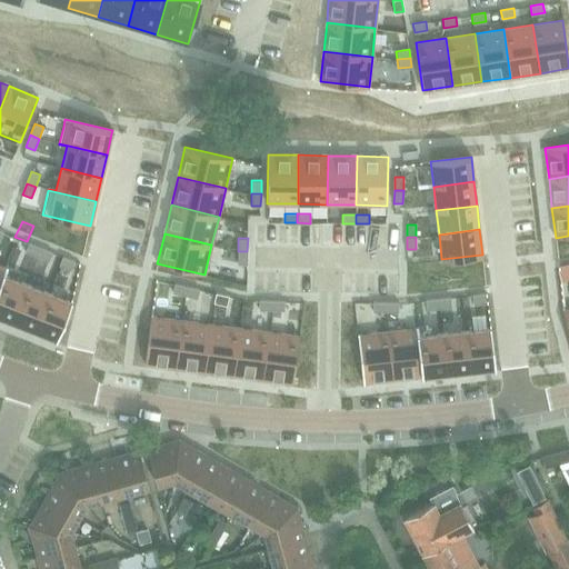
[(29,242),(26,251),(37,257),(40,248),(29,242)]
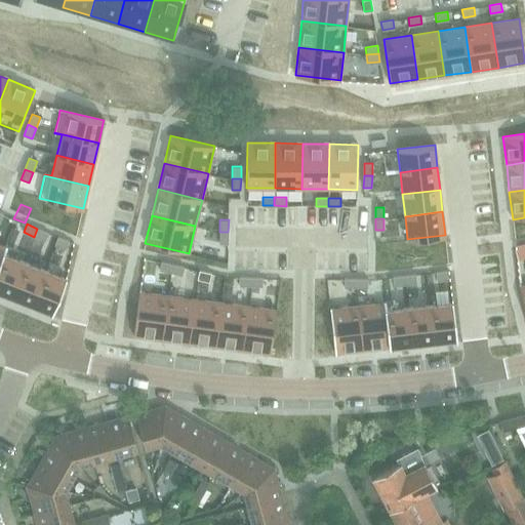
[(37,229),(34,237),(44,241),(48,233),(37,229)]
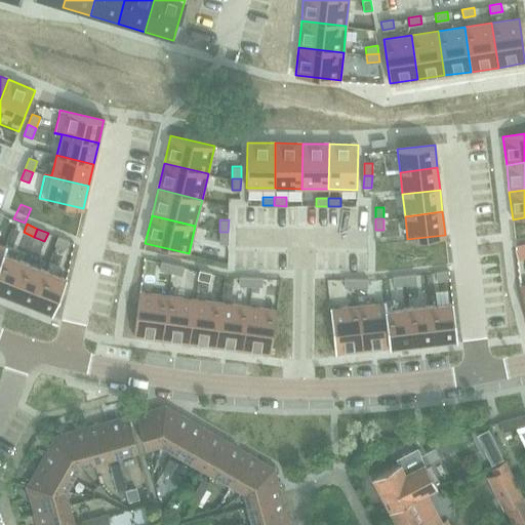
[(228,232),(219,232),(219,243),(228,243),(228,232)]
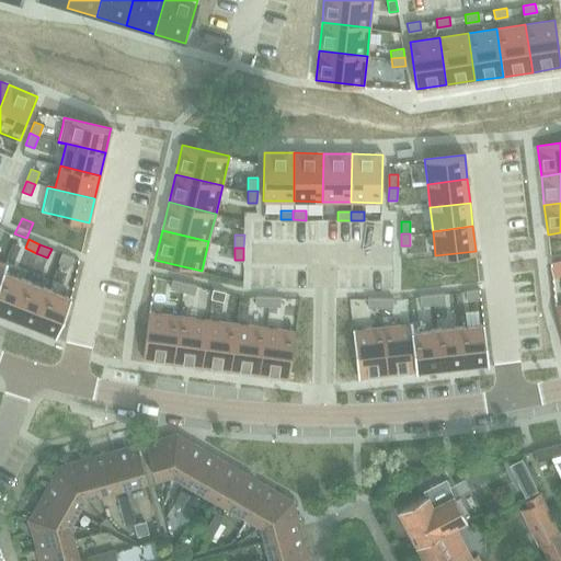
[(63,253),(58,262),(70,266),(73,258),(63,253)]
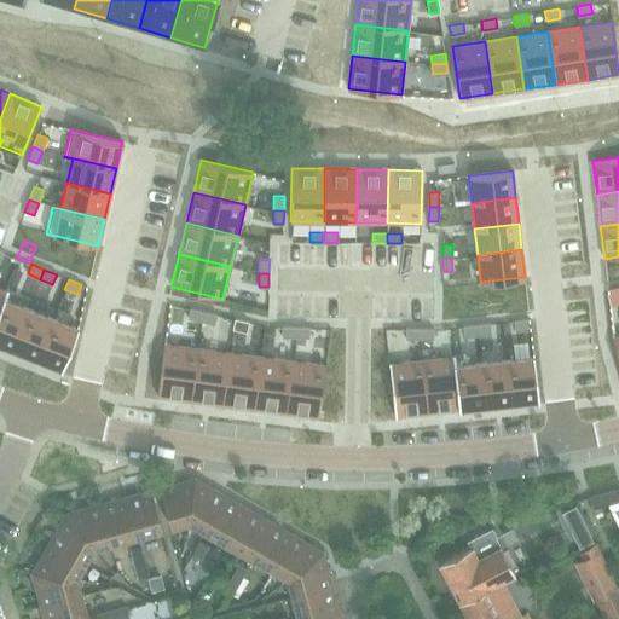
[(7,291),(0,310),(0,345),(12,351),(29,308),(5,300),(9,291),(7,291)]
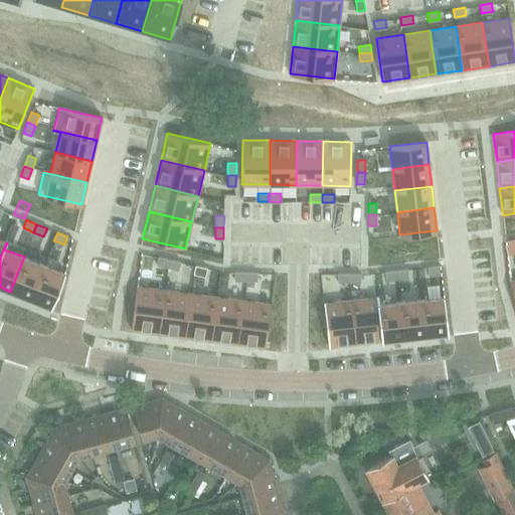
[(24,256),(10,292),(30,300),(44,265),(24,256)]
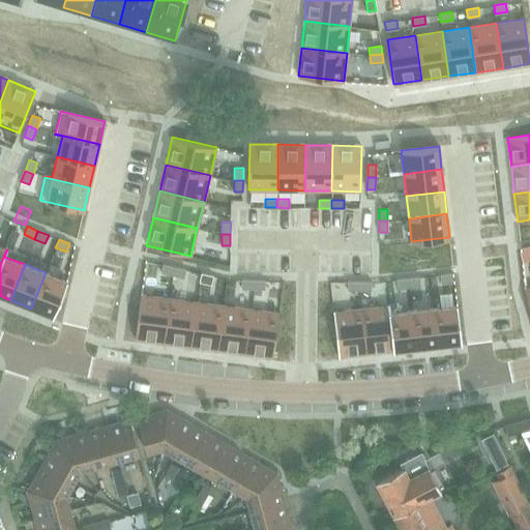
[(163,264),(160,272),(172,275),(174,266),(163,264)]
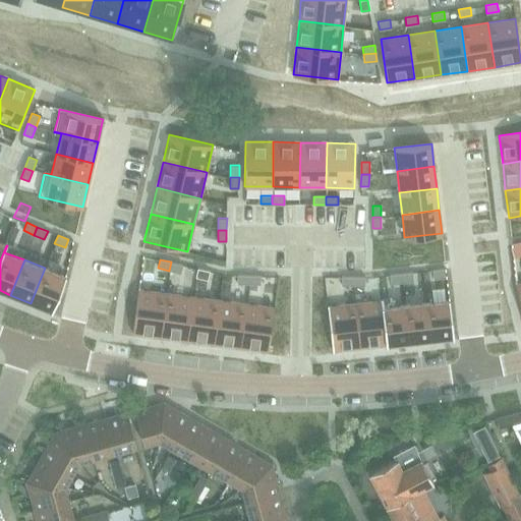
[(171,262),(169,271),(180,273),(182,265),(171,262)]
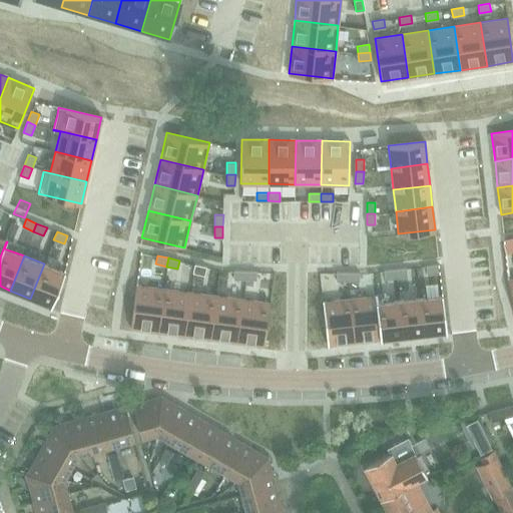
[(44,264),(30,299),(51,307),(65,273),(44,264)]
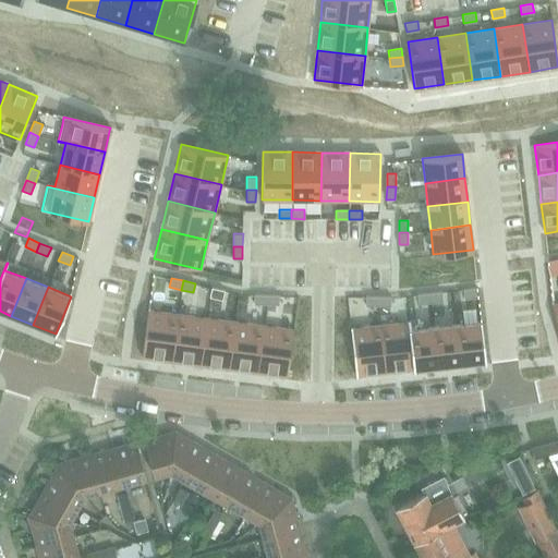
[(211,287),(209,296),(222,300),(225,290),(211,287)]
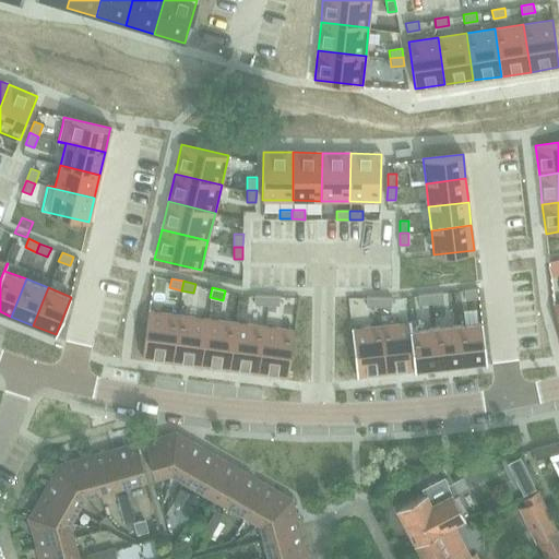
[(477,288),(464,289),(465,298),(478,297),(477,288)]
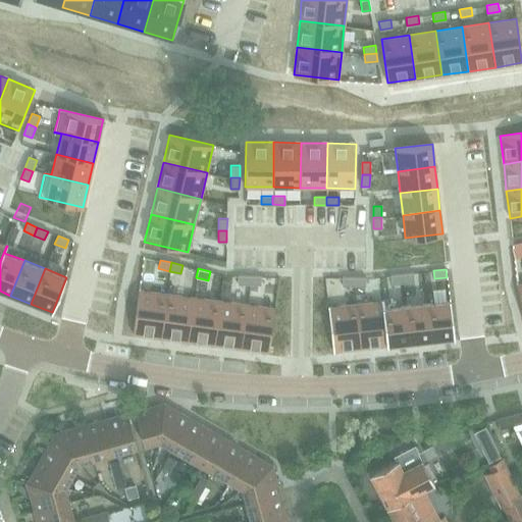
[(414,273),(402,274),(403,282),(415,280),(414,273)]
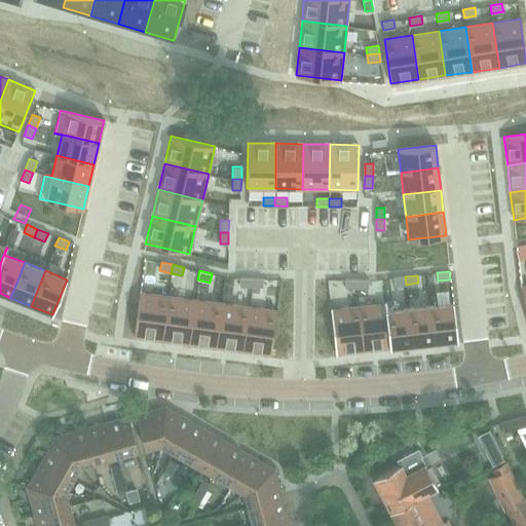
[(405,276),(392,277),(393,286),(406,285),(405,276)]
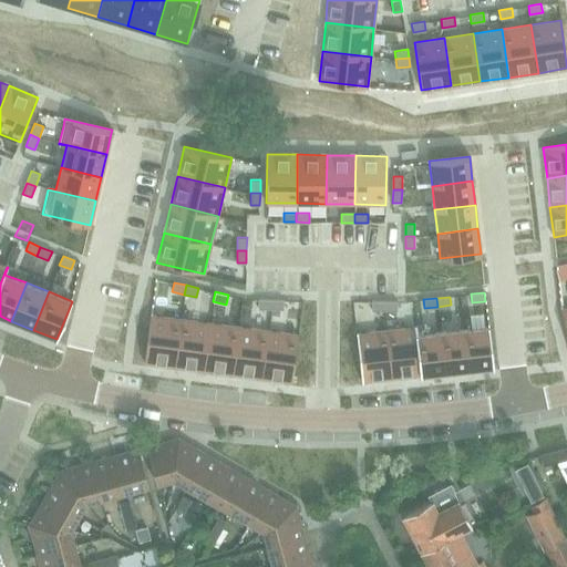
[(258,299),(258,309),(270,309),(270,299),(258,299)]
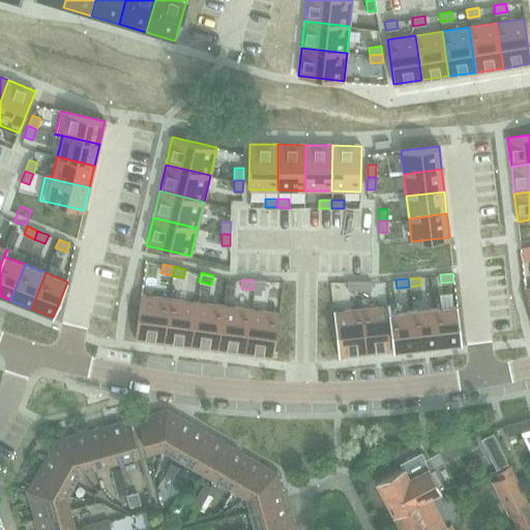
[(253,280),(253,289),(265,289),(265,280),(253,280)]
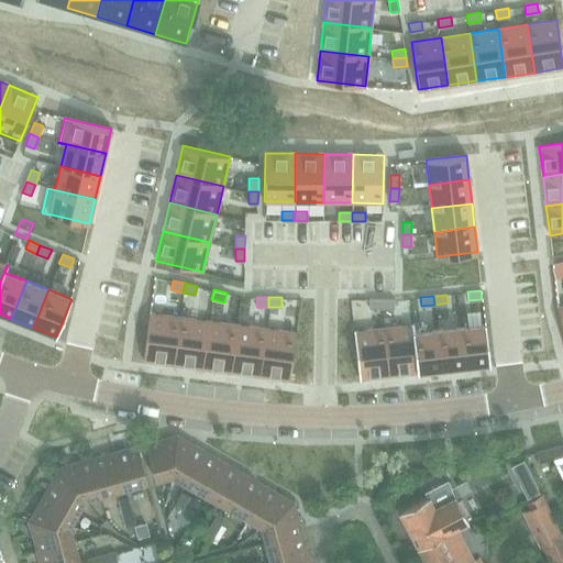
[(368,299),(368,308),(382,308),(382,299),(368,299)]
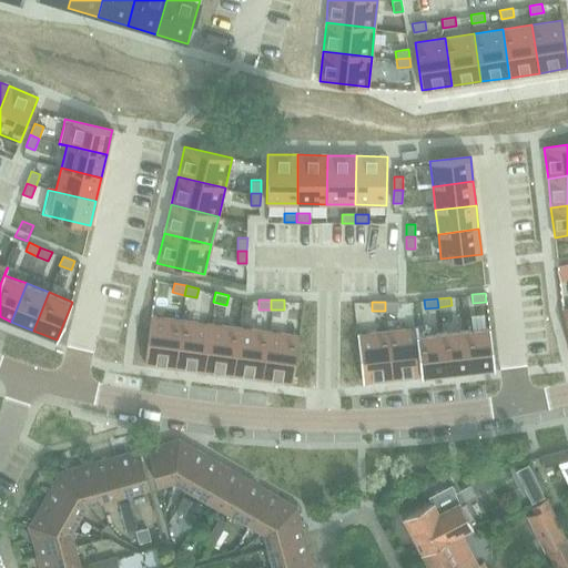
[(385,302),(385,311),(398,311),(398,302),(385,302)]
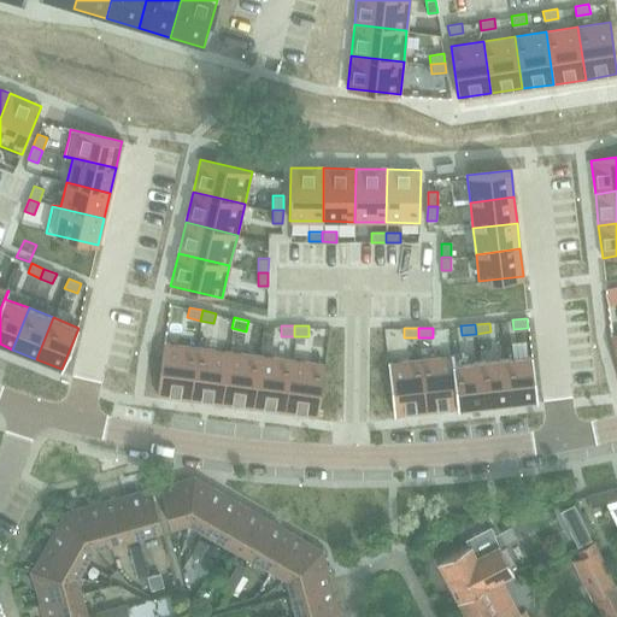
[(164,342),(157,395),(191,399),(197,347),(164,342)]
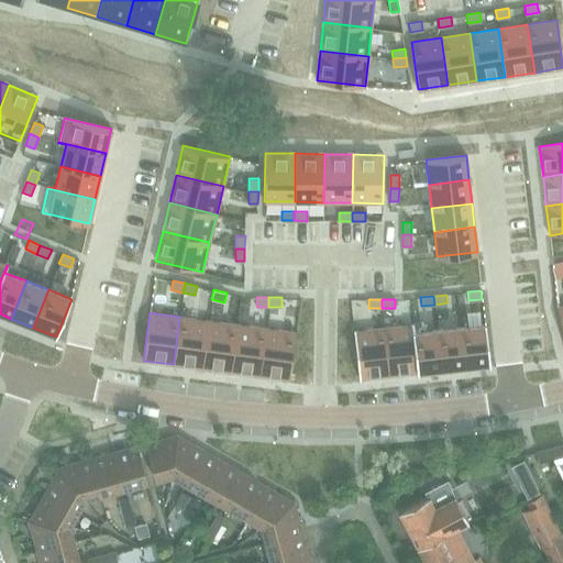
[(179,317),(174,364),(202,368),(208,320),(179,317)]
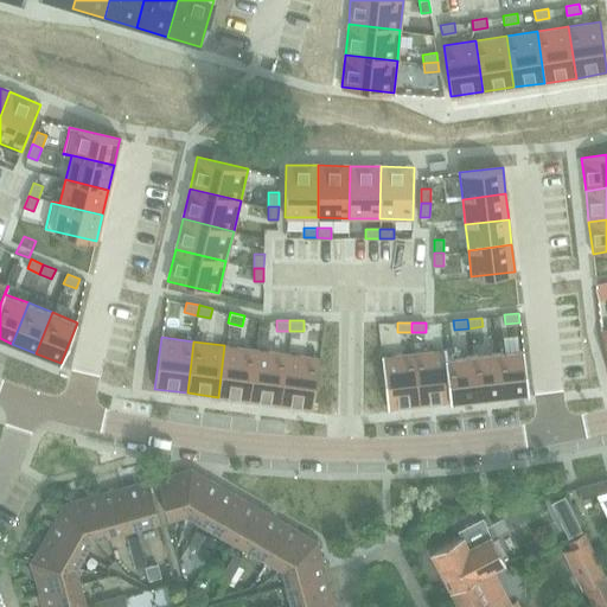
[(224,345),(218,397),(249,401),(256,350),(224,345)]
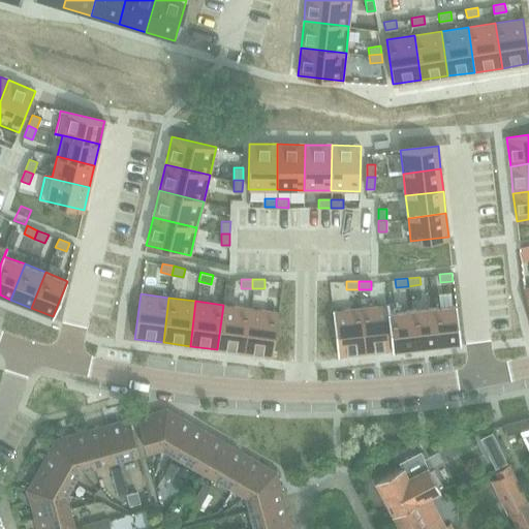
[(456,304),(433,307),(437,344),(461,342),(456,304)]
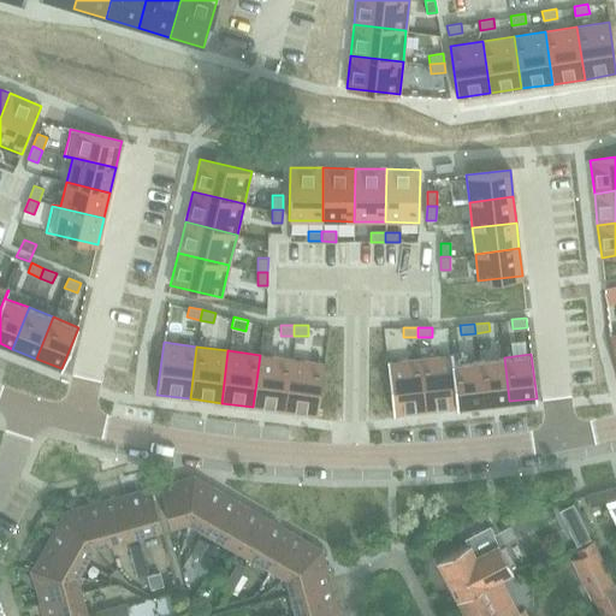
[(260,355),(253,407),(284,412),(291,359),(260,355)]
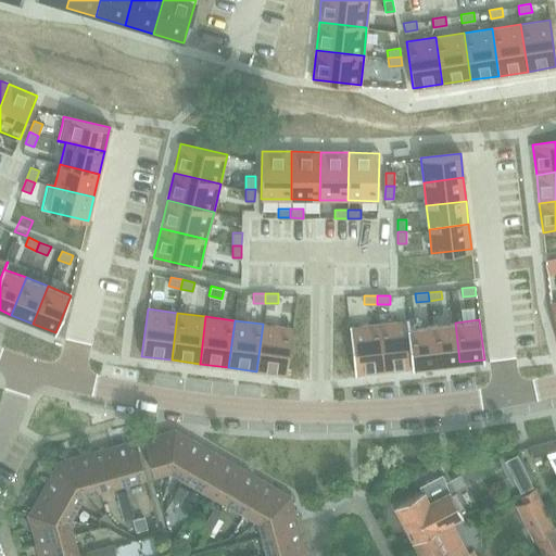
[(408,320),(379,324),(384,370),(413,367),(408,328),(409,328),(408,320)]
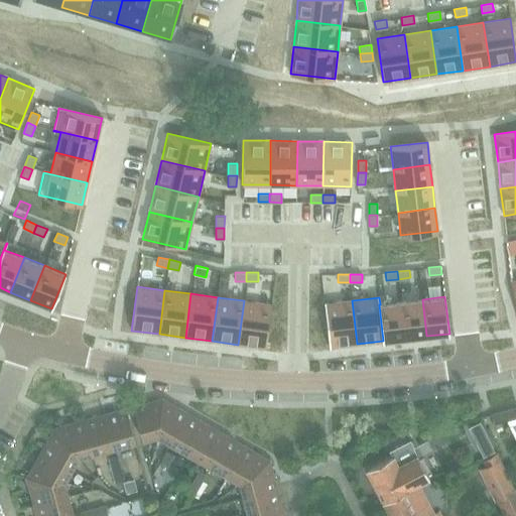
[(422,299),(400,301),(405,339),(426,336),(422,299)]
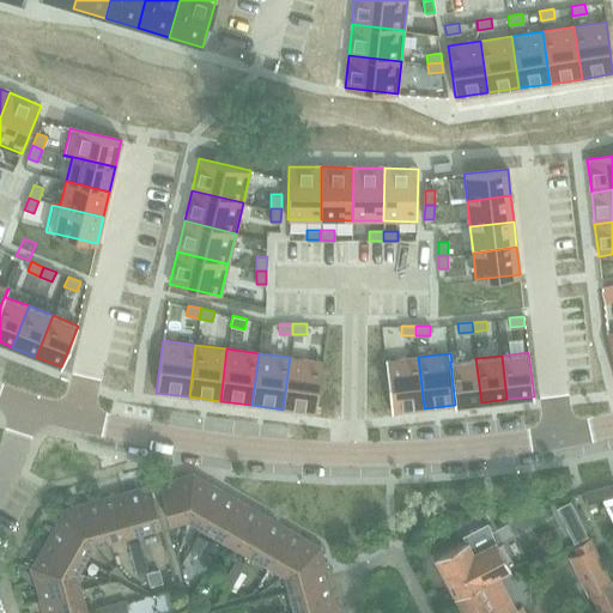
[(290,357),(283,410),(315,413),(322,362),(290,357)]
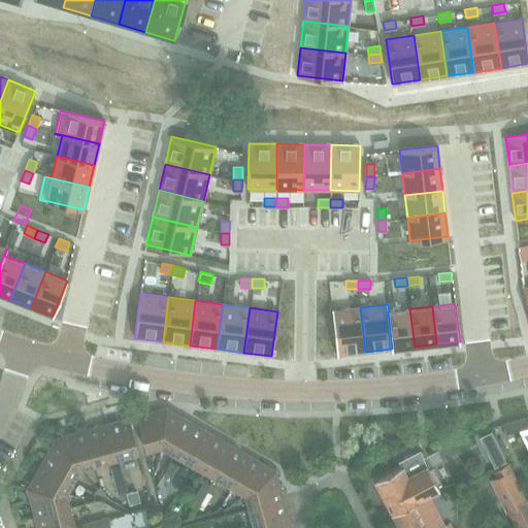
[(360,307),(332,310),(337,356),(365,352),(360,307)]
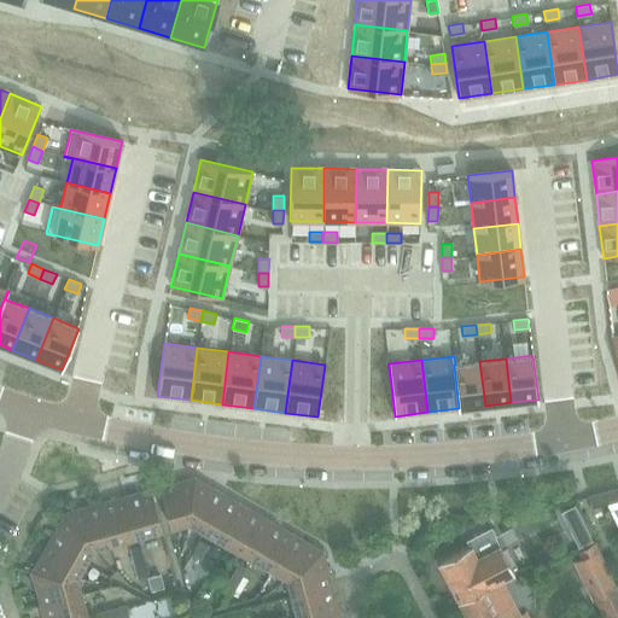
[(455,365),(454,365),(459,408),(485,406),(479,361),(455,365)]
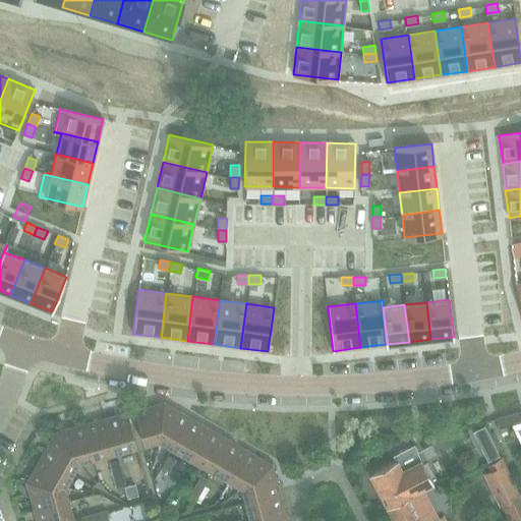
[(159,441),(164,403),(134,410),(143,445),(159,441)]
